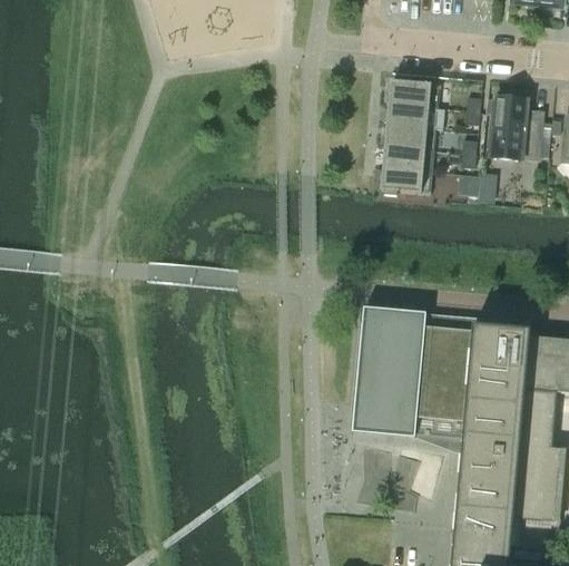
[(389,80),(388,101),(437,107),(439,85),(409,83),(410,77),(396,76),(395,80),(389,80)]
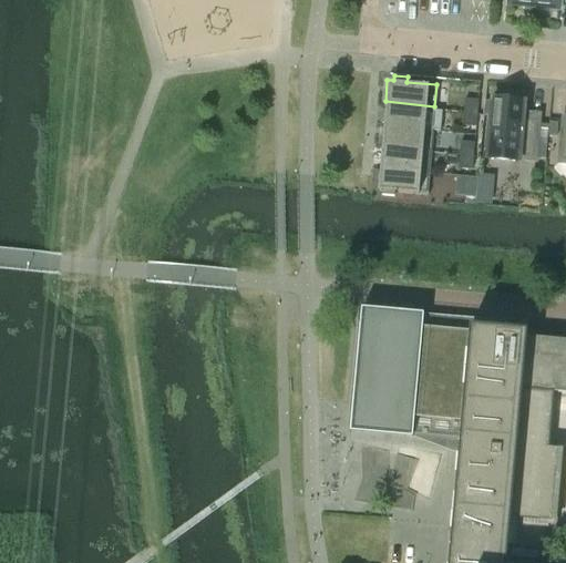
[(475,110),(477,96),(463,95),(462,109),(475,110)]
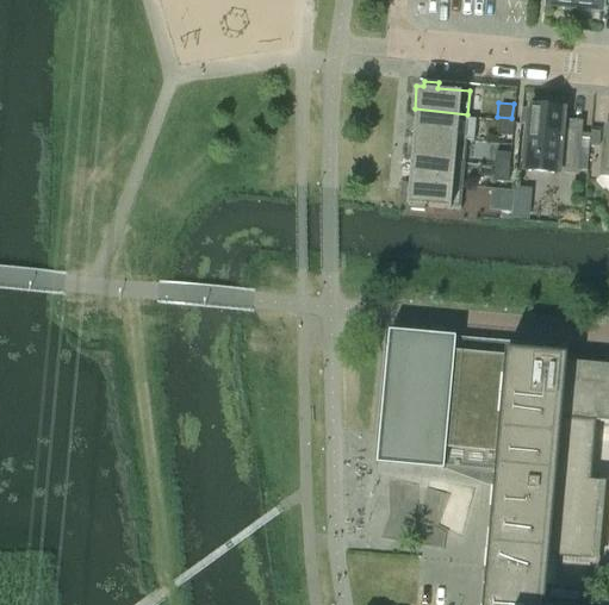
[(575,167),(578,129),(579,123),(561,122),(564,108),(557,107),(557,105),(534,104),(534,105),(527,105),(522,164),(526,164),(526,167),(554,170),(554,167),(575,169),(575,167)]
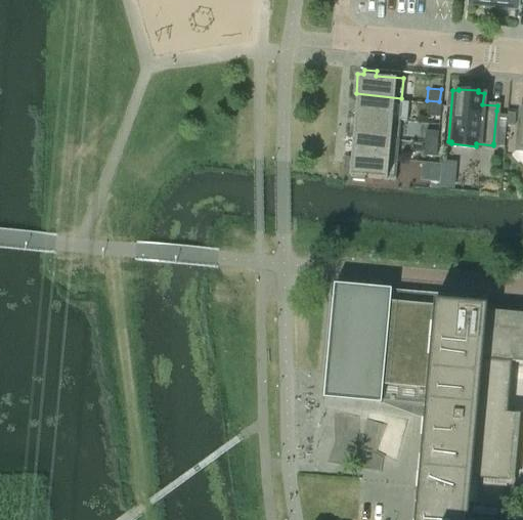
[(356,93),(354,114),(399,118),(401,98),(356,93)]
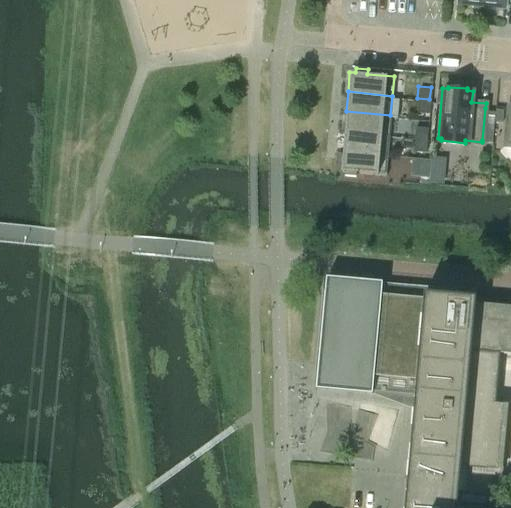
[(428,112),(429,99),(417,98),(416,110),(428,112)]
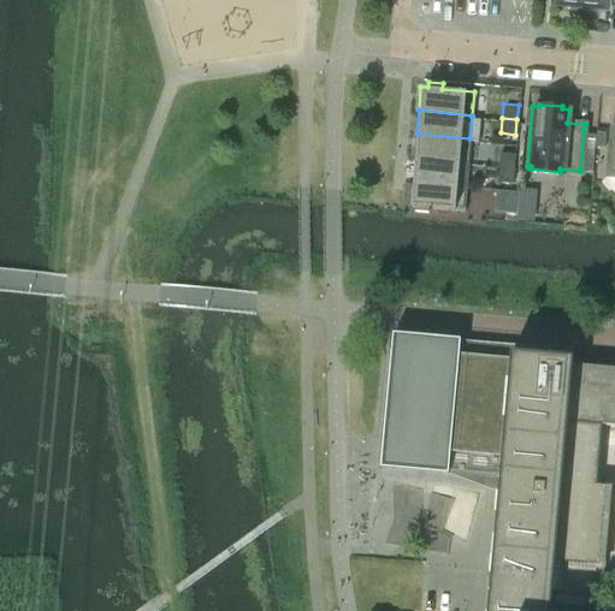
[(596,129),(596,132),(595,143),(605,144),(607,130),(596,129)]
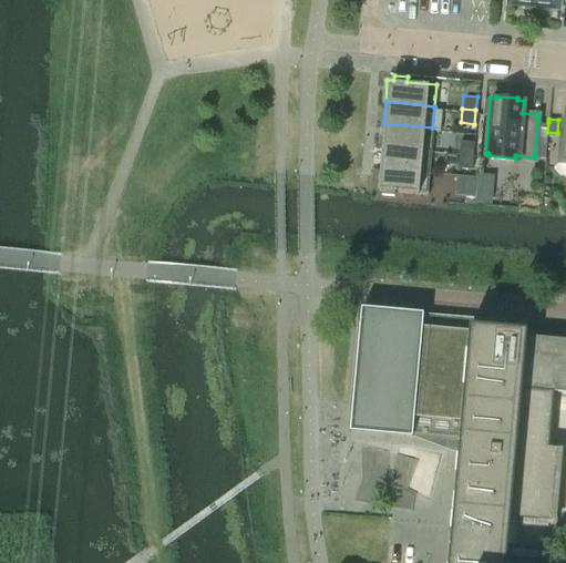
[(545,155),(547,132),(548,122),(537,120),(534,155),(545,155)]
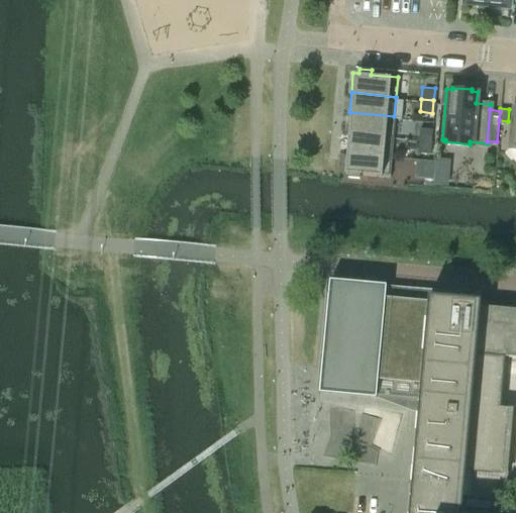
[(349,112),(347,132),(392,136),(394,116),(349,112)]
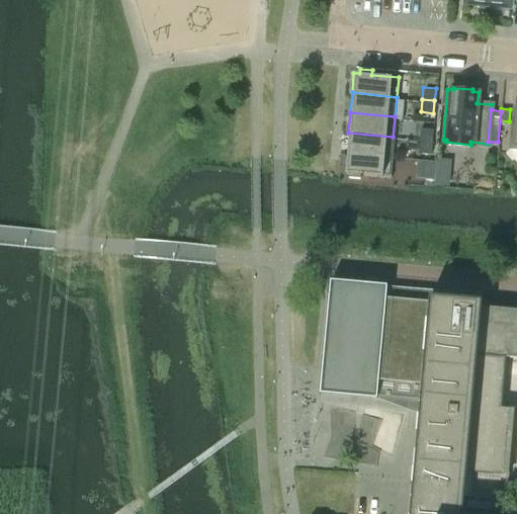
[(431,140),(432,126),(419,125),(418,139),(431,140)]
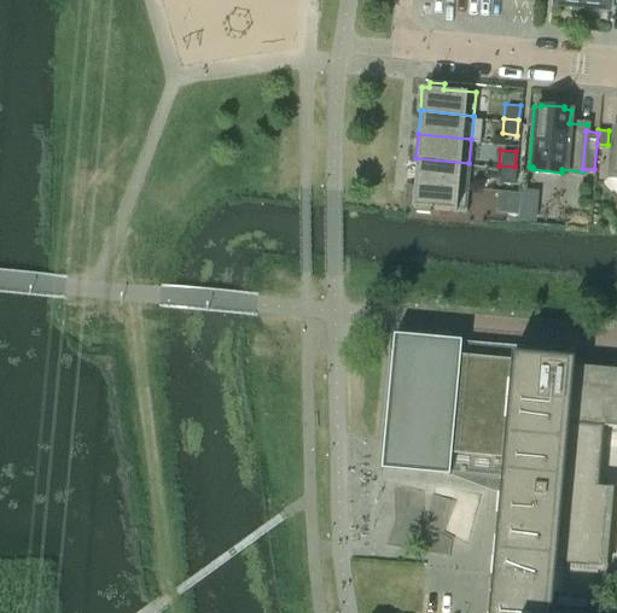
[(415,158),(413,181),(467,186),(469,163),(415,158)]
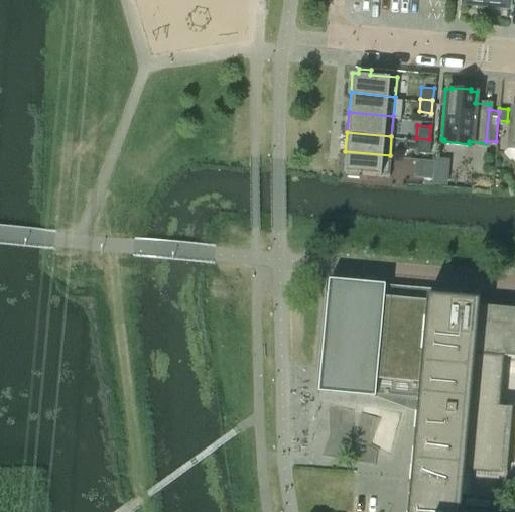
[(428,151),(429,139),(416,138),(415,150),(428,151)]
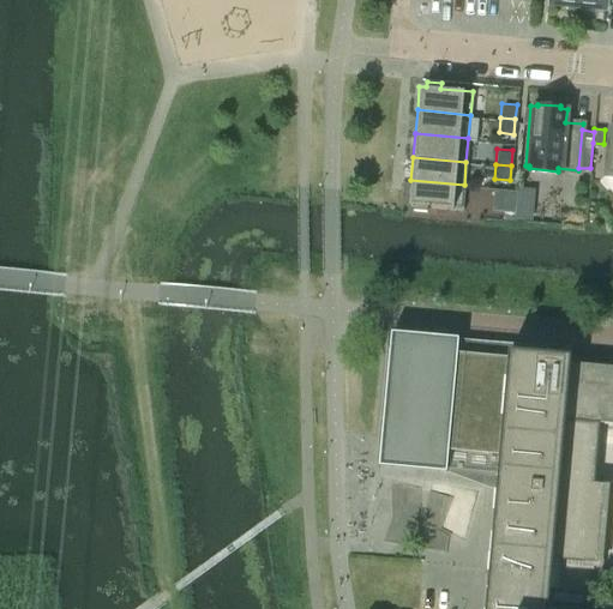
[(410,180),(409,204),(462,209),(464,185),(410,180)]
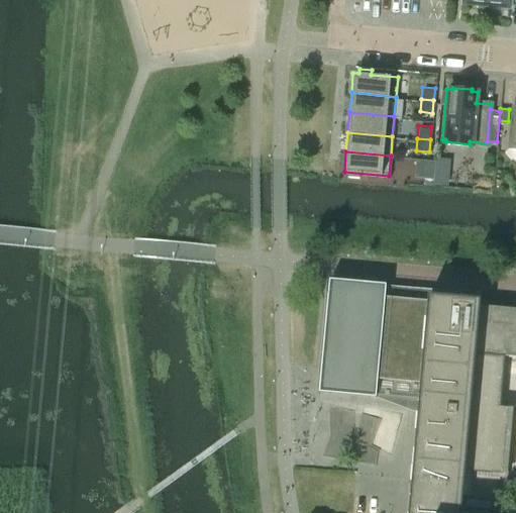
[(424,158),(423,177),(432,178),(434,159),(428,159),(424,158)]
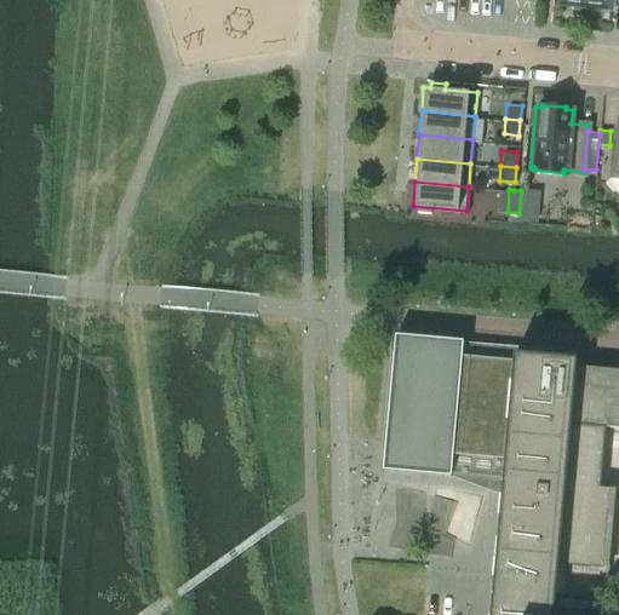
[(597,614),(602,565),(609,486),(599,484),(605,424),(618,425),(618,367),(543,361),(544,348),(396,333),(384,465),(431,470),(485,475),(509,480),(500,544),(497,544),(494,574),(497,574),(496,592),(493,592),(492,603),(494,603),(493,614),(597,614)]
